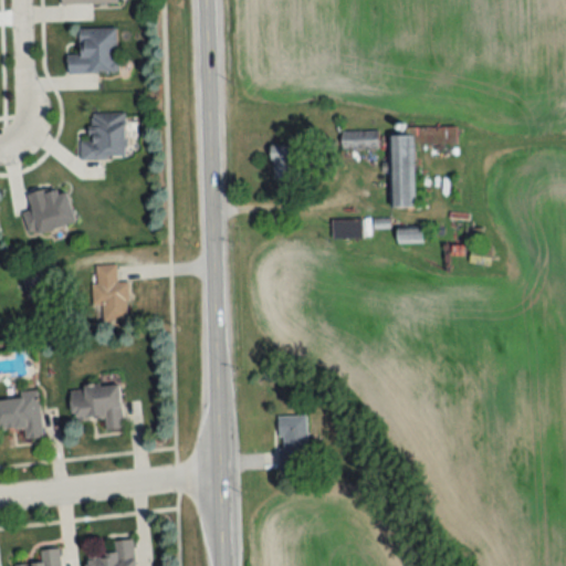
[(79,55),(66,55),(66,73),(116,73),(116,29),(79,29),(79,55)]
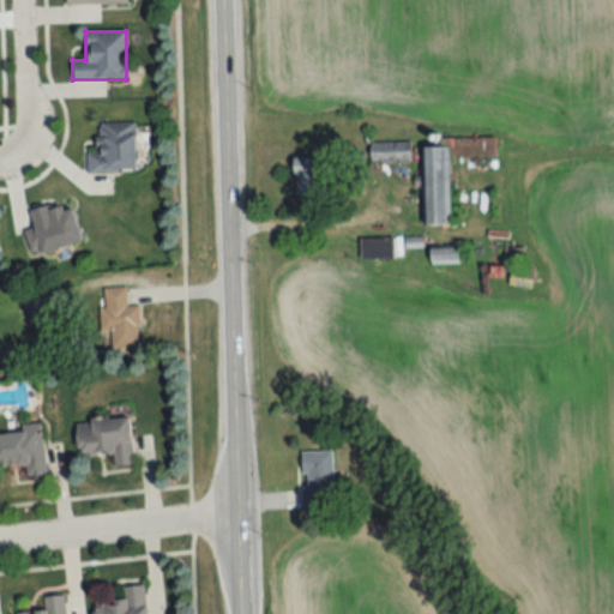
[(136,122),(97,122),(98,150),(85,150),(85,172),(136,172),(136,122)]
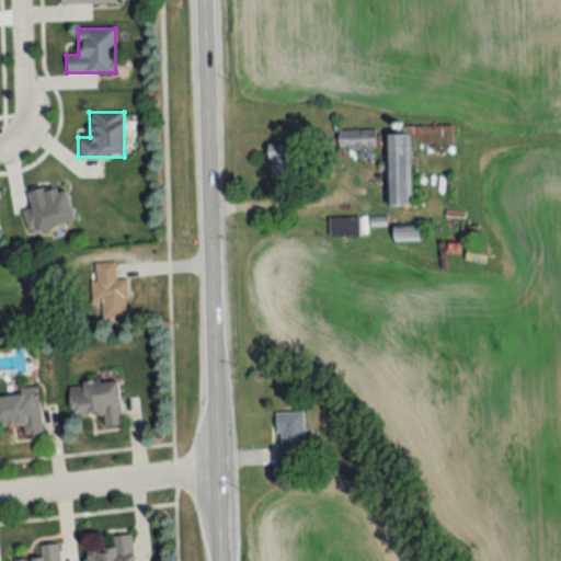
[(374,147),(374,129),(338,130),(338,148),(374,147)]
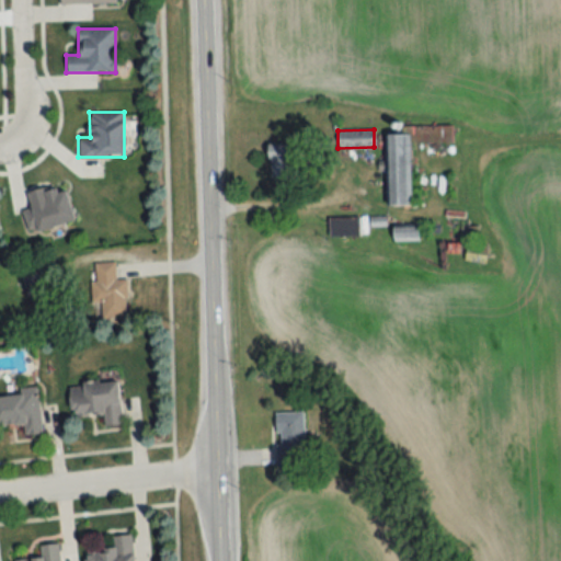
[(410,135),(386,135),(386,206),(410,206),(410,135)]
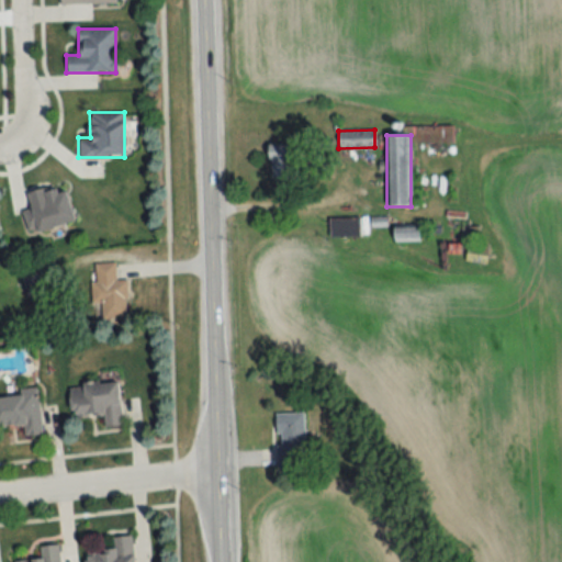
[(269,145),(269,180),(293,180),(293,145),(269,145)]
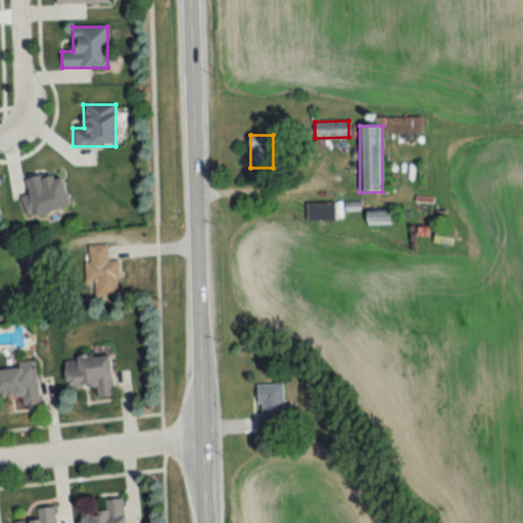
[(60,173),(26,182),(29,195),(19,197),(25,218),(69,206),(60,173)]
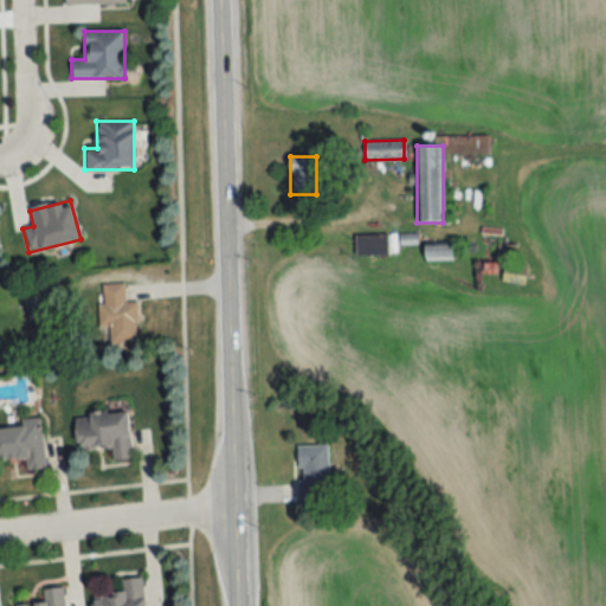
[(355,257),(388,257),(388,236),(355,236),(355,257)]
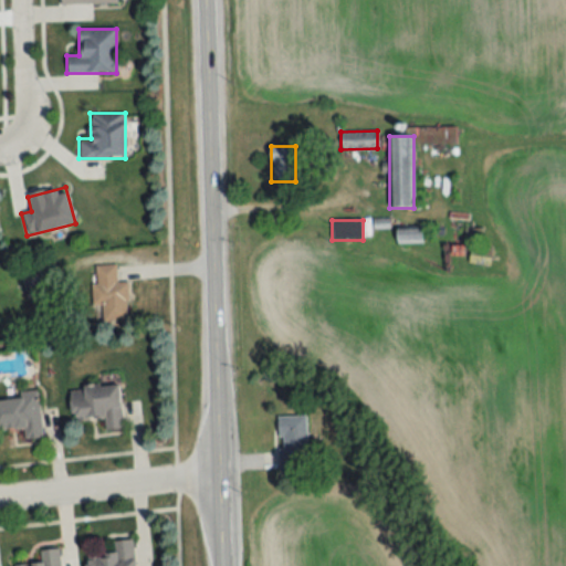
[(398,243),(422,243),(422,230),(398,230),(398,243)]
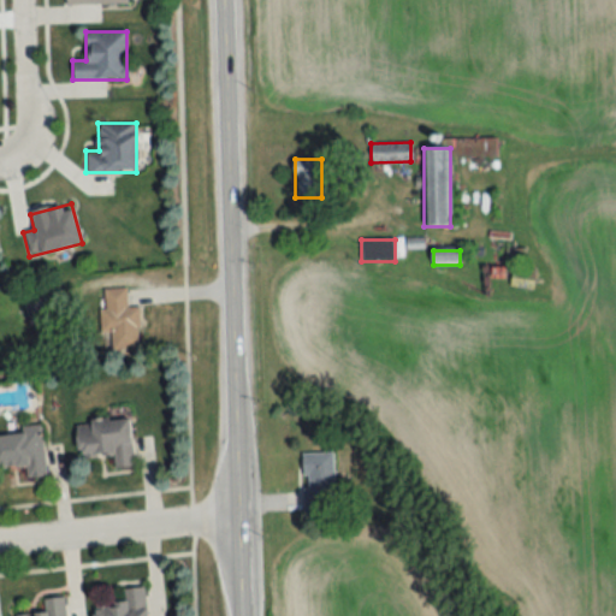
[(137,308),(126,309),(125,289),(101,290),(102,333),(113,333),(114,350),(140,350),(137,308)]
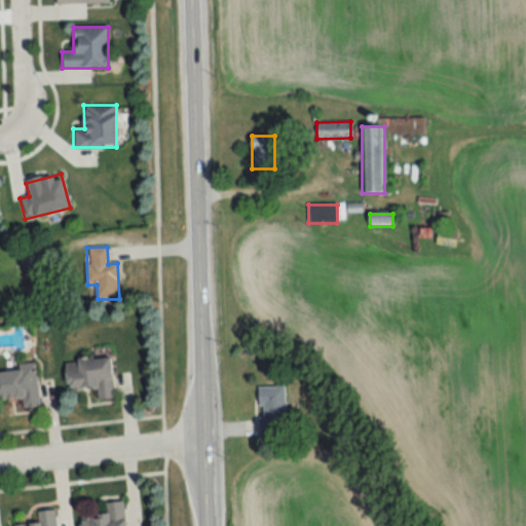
[(113,398),(112,358),(65,359),(66,389),(97,388),(98,399),(113,398)]
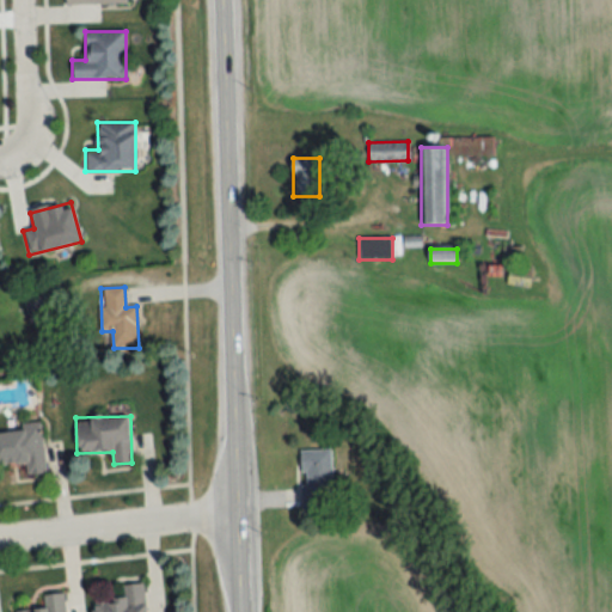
[(0,463),(25,460),(26,473),(46,472),(41,424),(0,428),(0,463)]
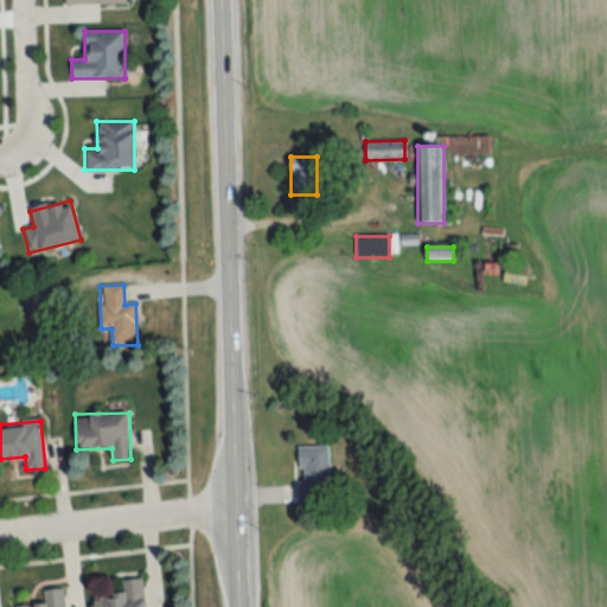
[(299,446),(299,503),(321,503),(321,485),(330,485),(328,446),(299,446)]
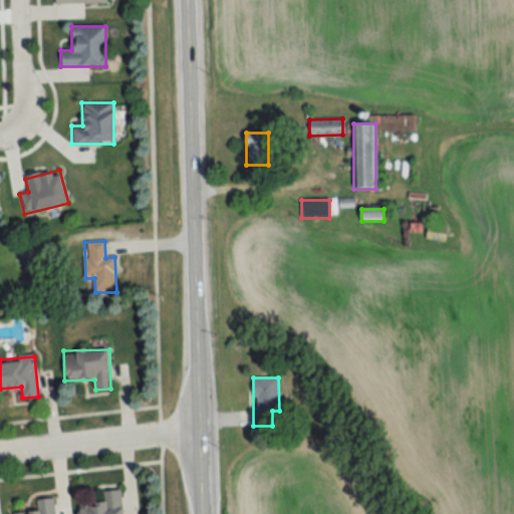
[(77,513),(122,513),(121,490),(103,491),(103,502),(77,504),(77,513)]
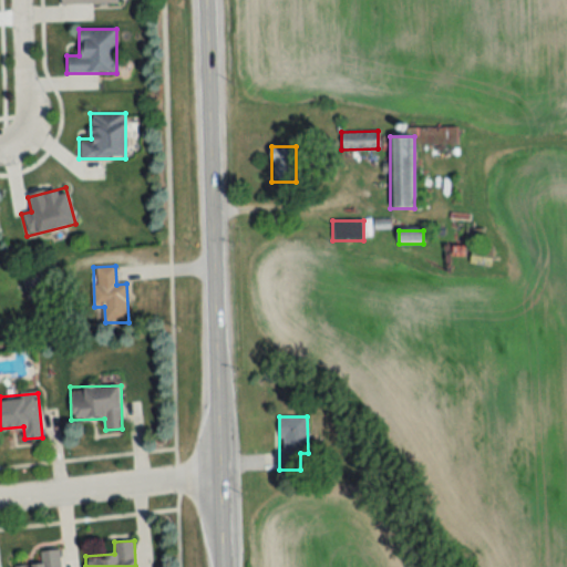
[(61,566),(60,549),(40,550),(41,563),(11,565),(10,566),(61,566)]
